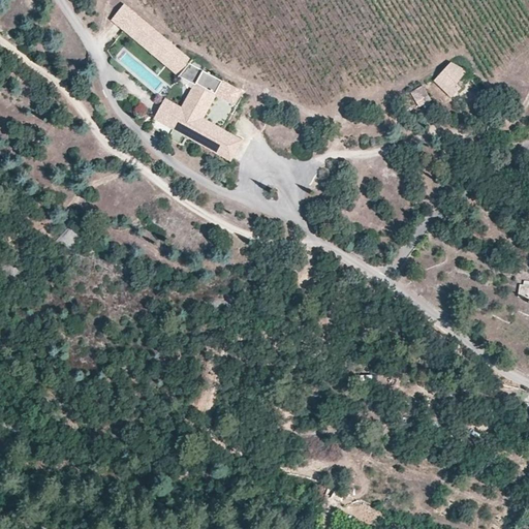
[(156,31),(136,14),(126,27),(147,43),(156,31)]
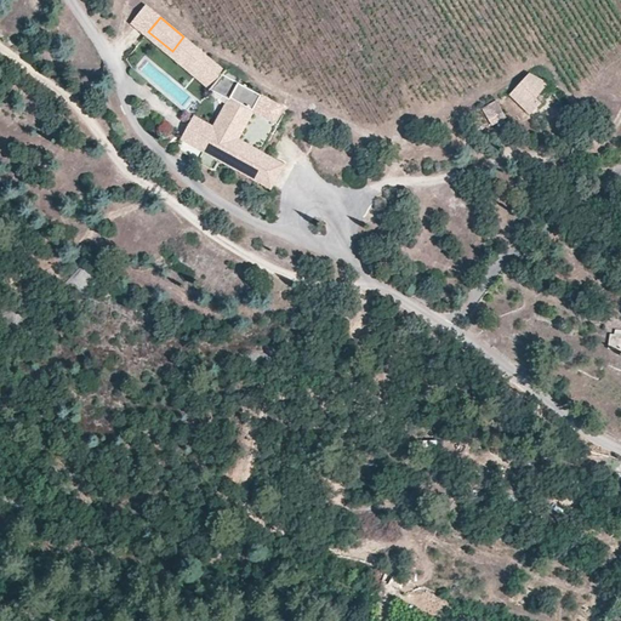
[(172,51),(148,32),(146,35),(210,89),(214,85),(180,57),(172,51)]
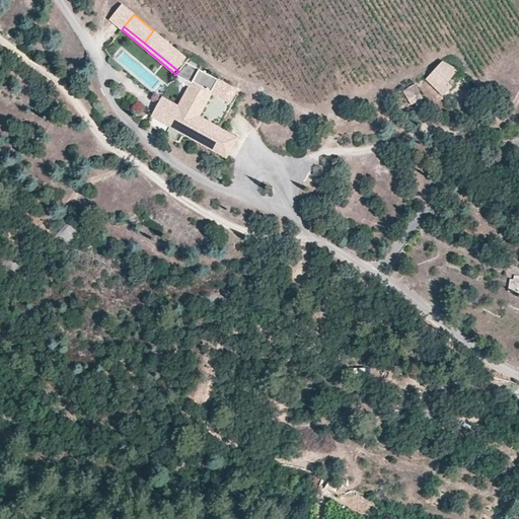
[(159,35),(153,30),(144,43),(150,48),(159,35)]
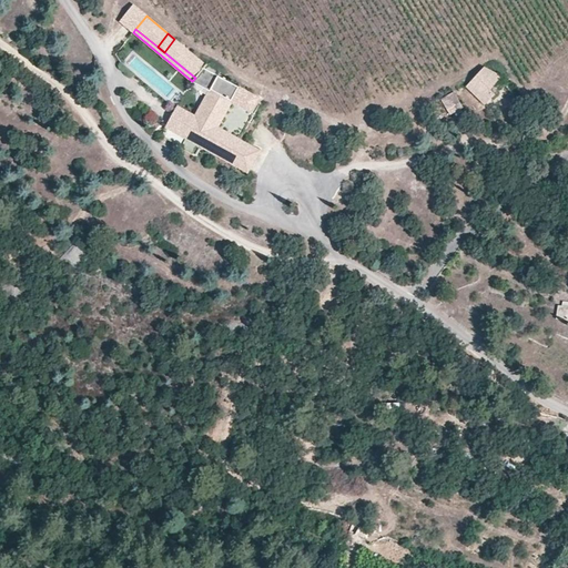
[(206,66),(174,39),(164,52),(195,78),(192,81),(210,91),(195,117),(184,137),(165,127),(161,135),(182,146),(186,138),(196,143),(249,172),(260,151),(247,144),(240,140),(254,114),(251,112),(231,101),(239,88),(204,68),(206,66)]
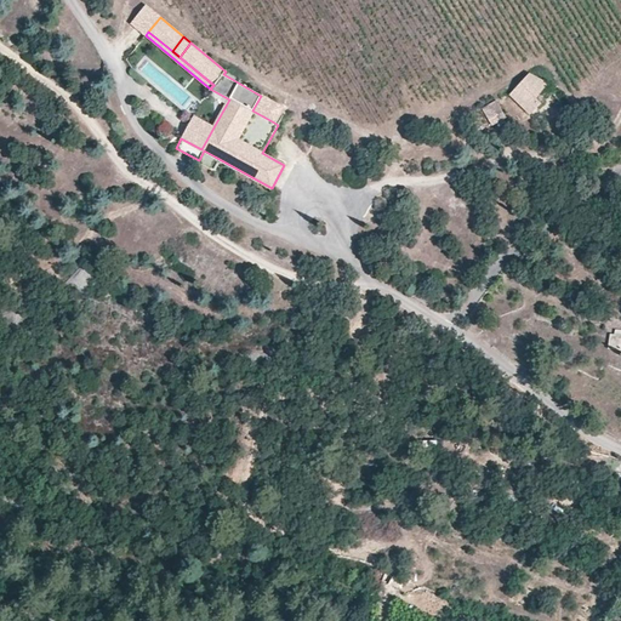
[(535,100),(550,85),(530,74),(510,95),(530,114),(540,104),(535,100)]
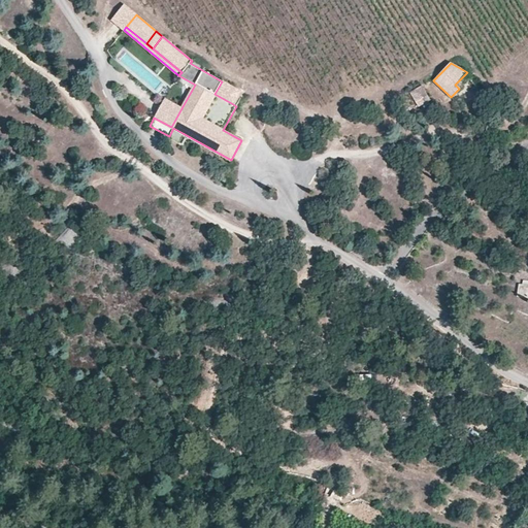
[(233,104),(240,91),(222,81),(215,94),(233,104)]
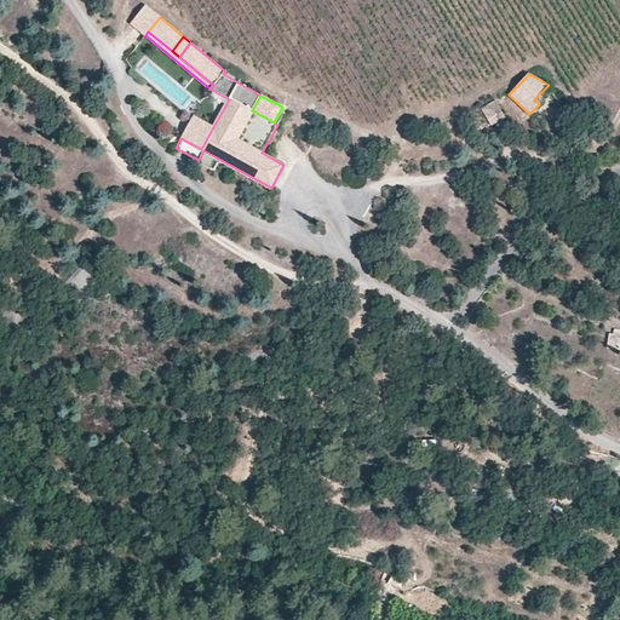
[(505,118),(495,101),(482,108),(491,125),(505,118)]
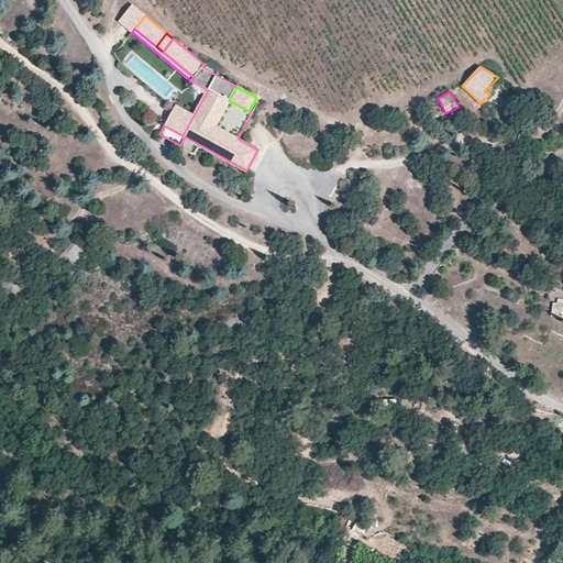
[(183,135),(194,116),(175,106),(164,125),(183,135)]
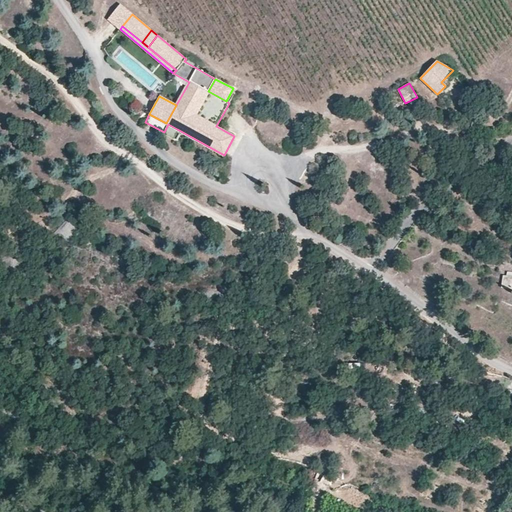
[(223,130),(236,106),(229,103),(216,126),(223,130)]
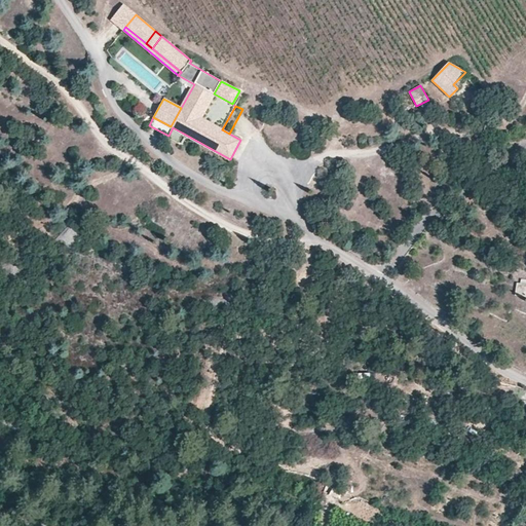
[(178,141),(182,133),(173,127),(168,136),(178,141)]
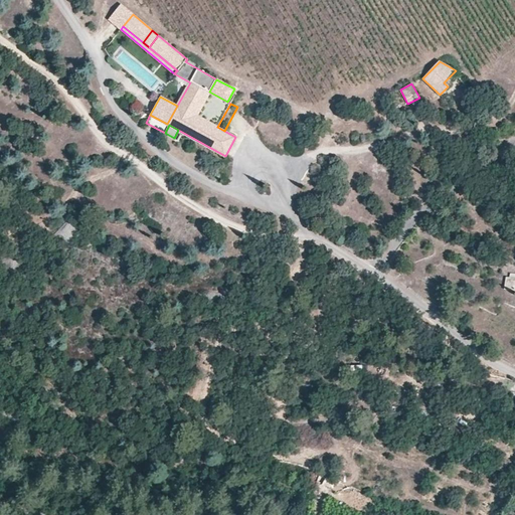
[(514,290),(514,278),(505,277),(504,289),(514,290)]
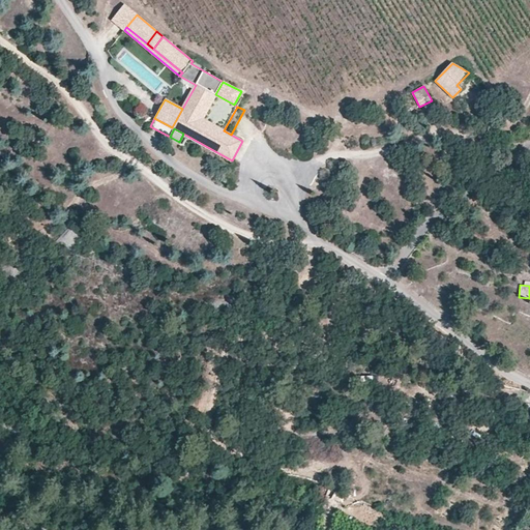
[(340,502),(343,494),(335,491),(331,499),(340,502)]
